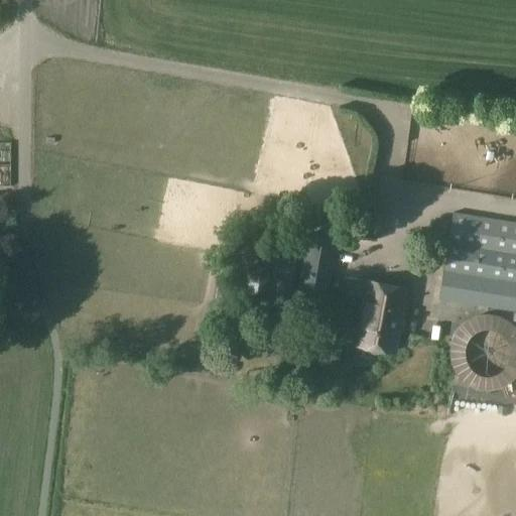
[(515,312),(515,222),(452,213),(438,300),(515,312)]
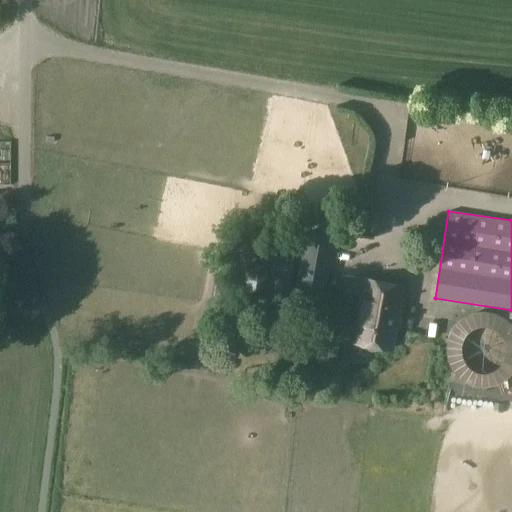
[(324,302),(336,236),(305,231),(291,296),(324,302)]
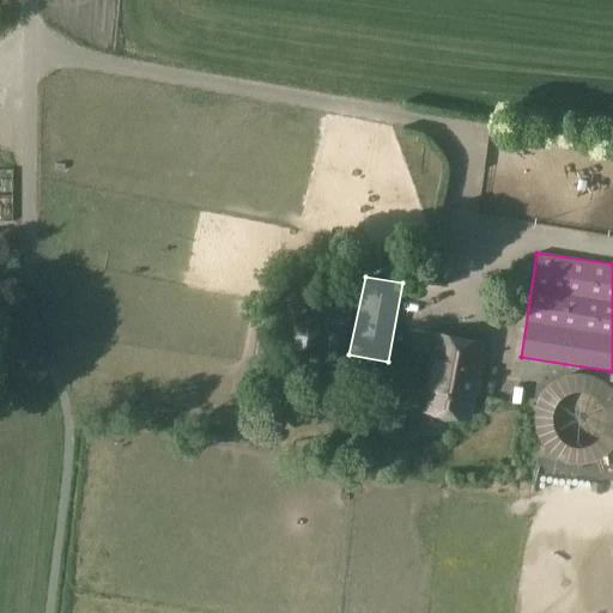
[(302,298),(292,351),(316,354),(326,302),(302,298)]
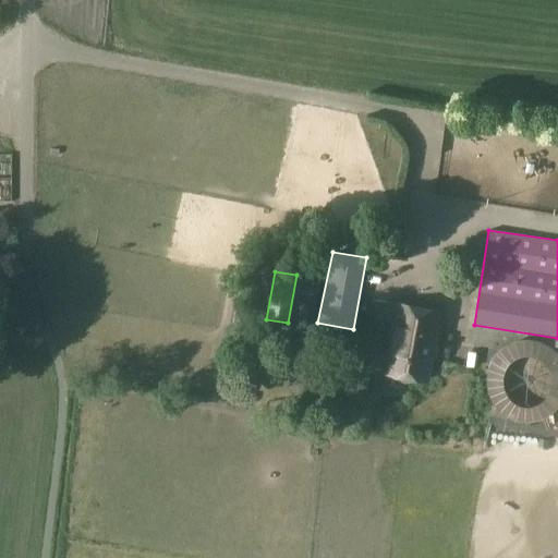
[(298,317),(296,322),(312,324),(313,319),(319,279),(305,277),(298,317)]
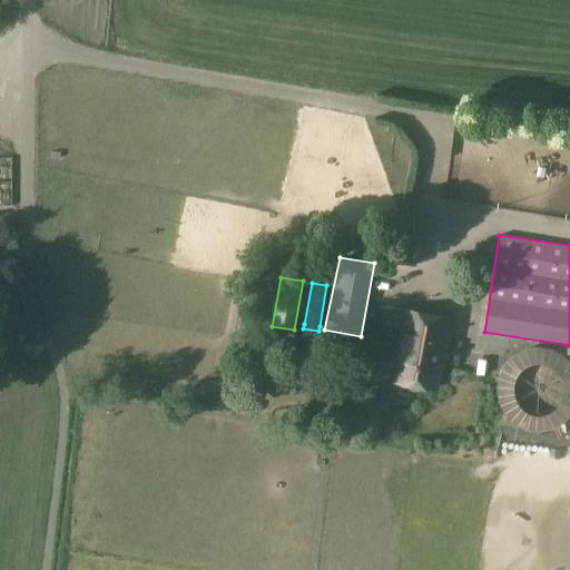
[(449,353),(446,352),(452,320),(402,310),(389,381),(438,390),(442,367),(445,369),(449,353)]
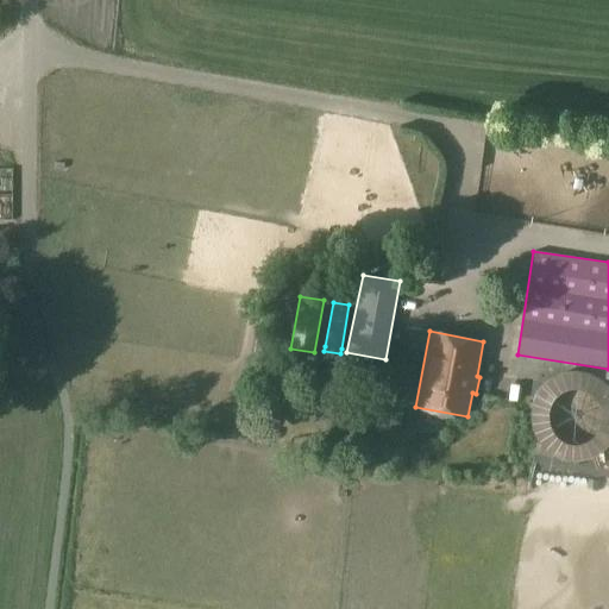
[(401,407),(349,408),(349,440),(401,439),(401,407)]
